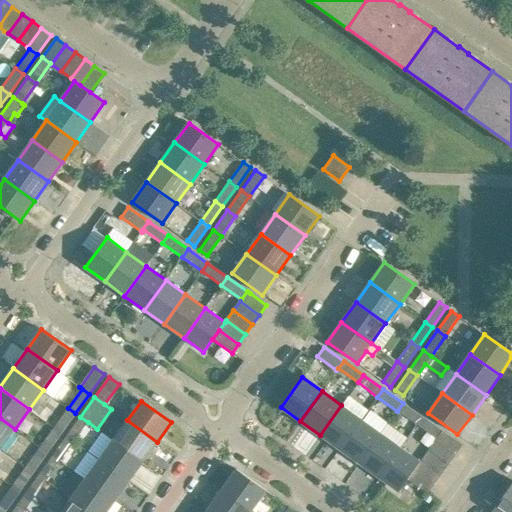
[(422,417),(403,403),(397,411),(417,425),(422,417)]
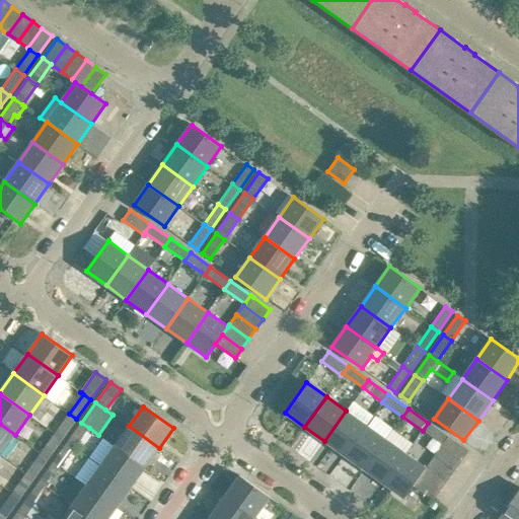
[(345,455),(366,425),(346,411),(324,441),(345,455)]
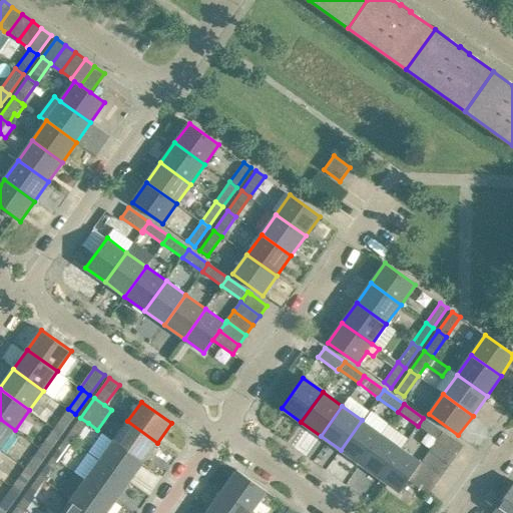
[(62,434),(75,414),(68,409),(54,428),(62,434)]
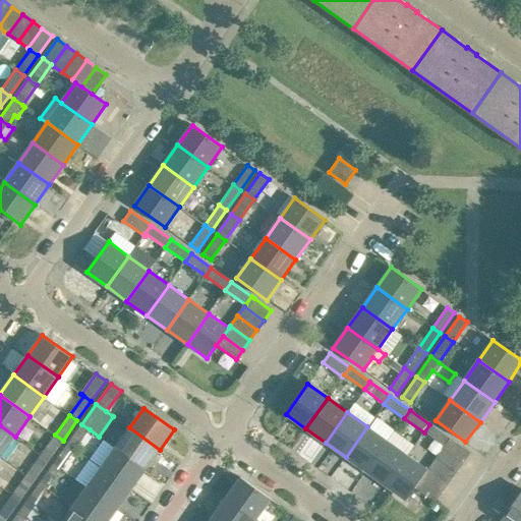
[(75,450),(90,429),(81,424),(67,444),(75,450)]
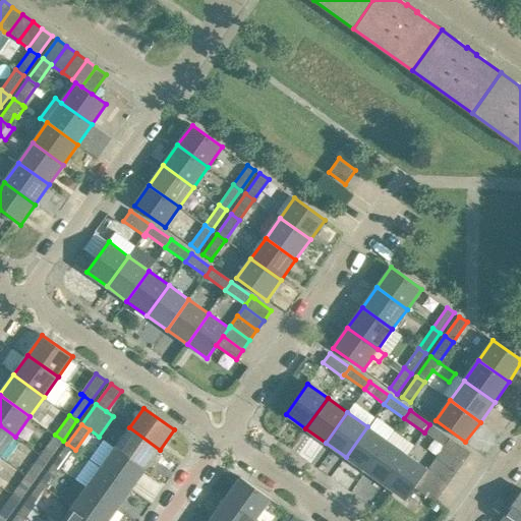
[(450,439),(429,424),(424,432),(445,447),(450,439)]
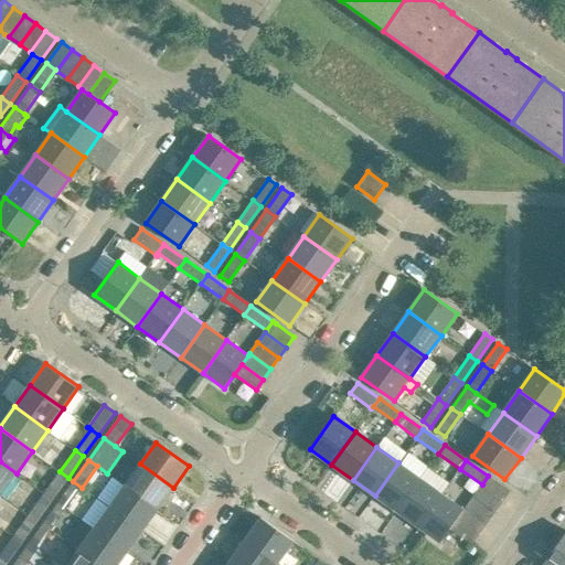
[(17,473),(0,461),(0,494),(1,494),(17,473)]
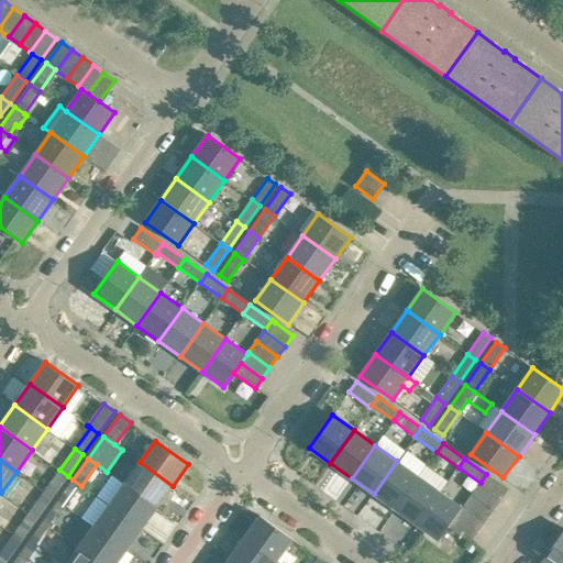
[(396,509),(419,476),(397,461),(374,494),(396,509)]
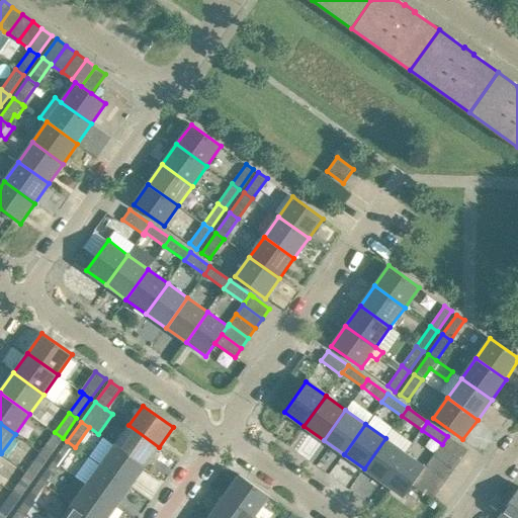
[(145,466),(159,447),(128,425),(114,445),(145,466)]
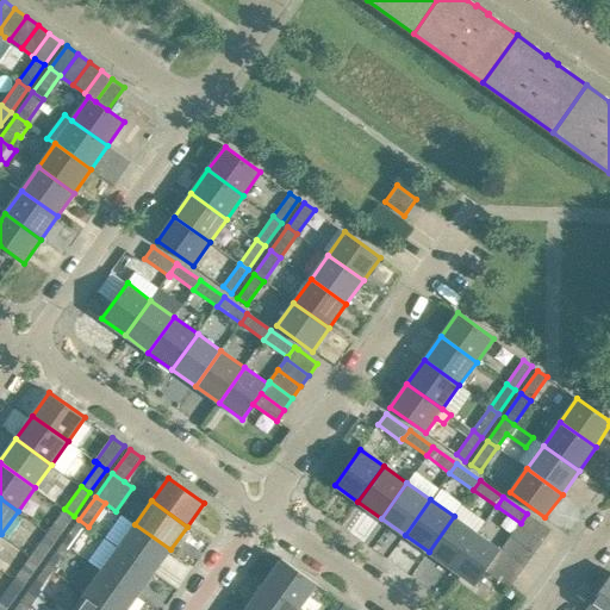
[(57,539),(74,516),(64,509),(48,533),(57,539)]
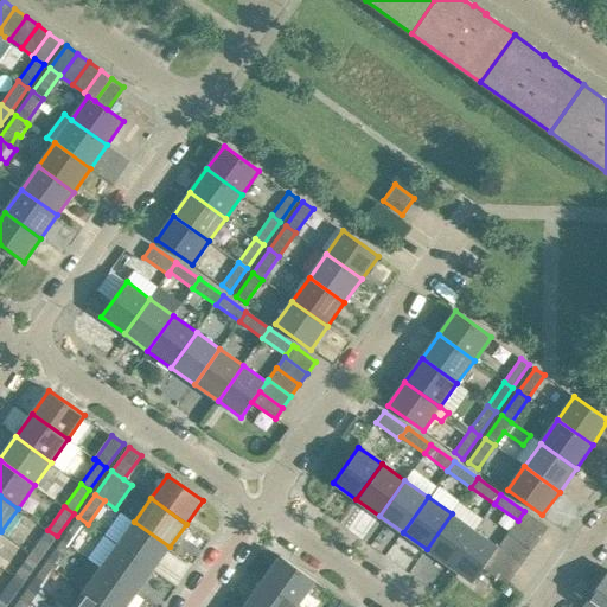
[(548,528),(524,511),(518,521),(516,523),(540,540),(548,528)]
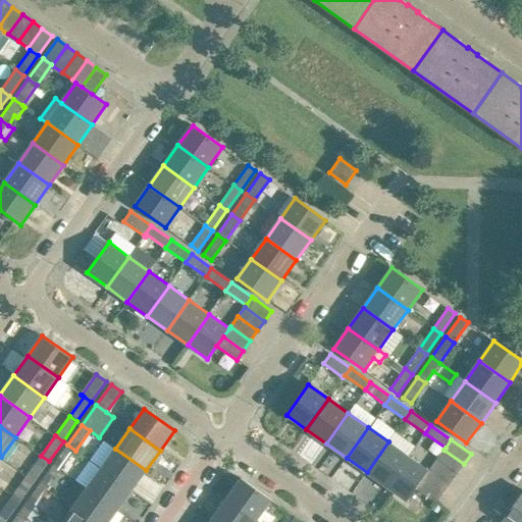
[(386,486),(409,457),(388,441),(367,472),(386,486)]
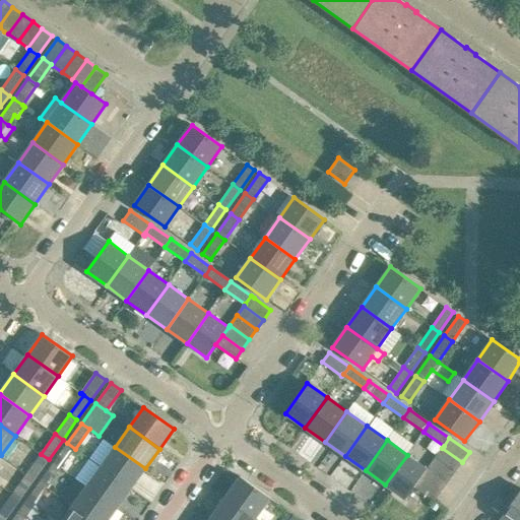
[(61,468),(75,449),(67,443),(54,463),(61,468)]
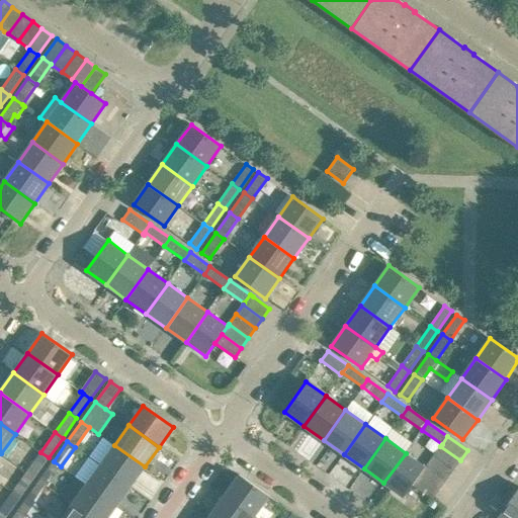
[(131,487),(145,466),(114,445),(100,465),(131,487)]
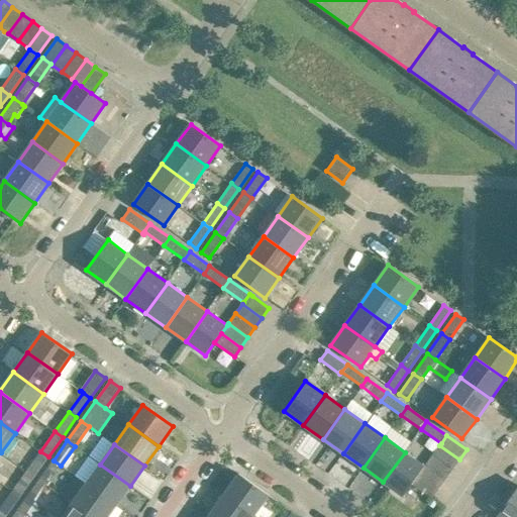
[(459,459),(439,445),(432,454),(452,469),(459,459)]
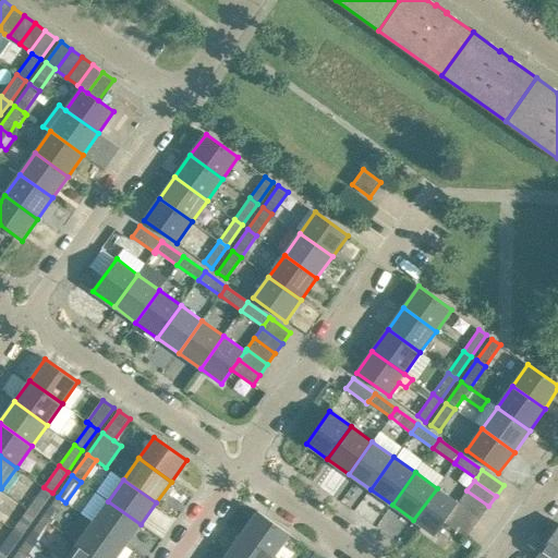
[(37,514),(52,493),(44,487),(28,508),(37,514)]
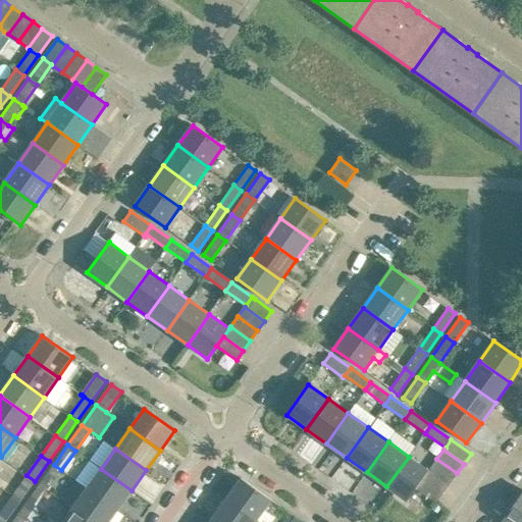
[(416,488),(423,479),(428,471),(409,457),(386,486),(407,502),(416,488)]
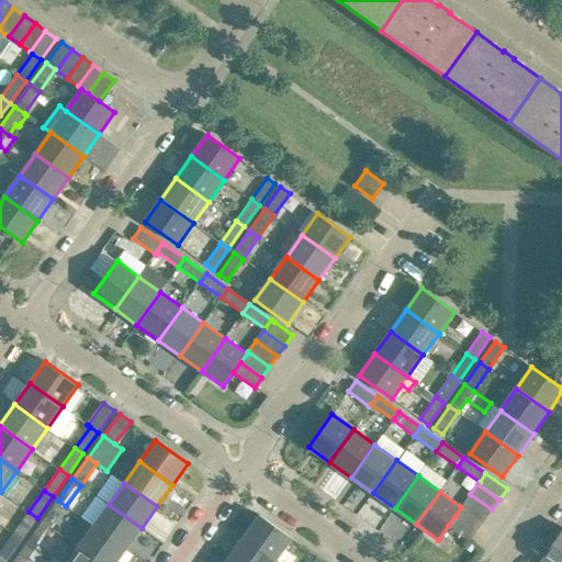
[(492,509),(470,494),(462,505),(484,520),(492,509)]
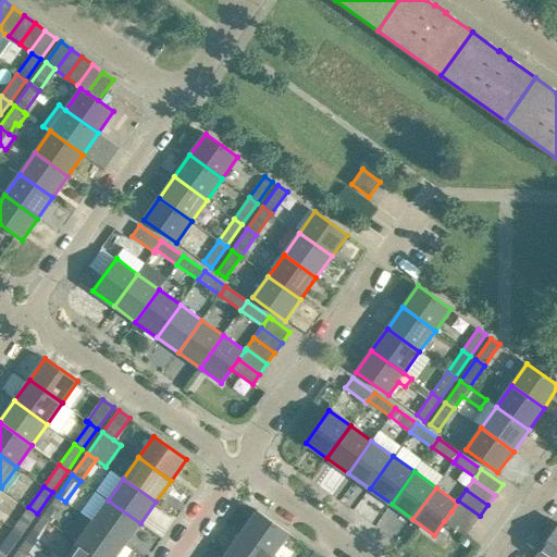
[(50,523),(65,502),(58,496),(42,517),(50,523)]
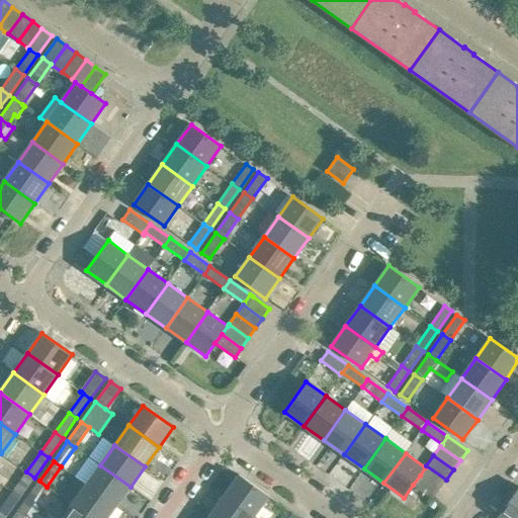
[(116,507),(131,487),(100,465),(86,485),(116,507)]
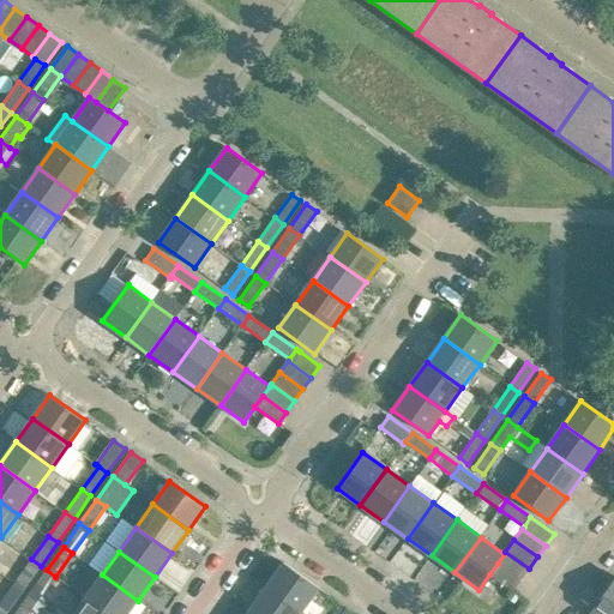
[(529,569),(505,552),(504,554),(498,564),(521,581),(529,569)]
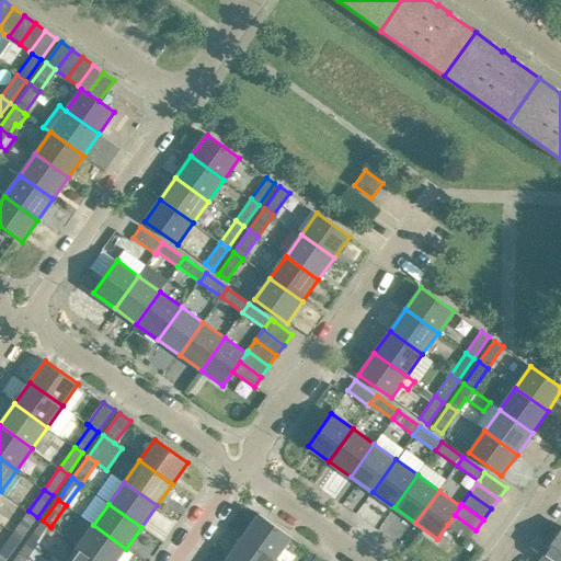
[(22,538),(37,517),(29,511),(13,533),(22,538)]
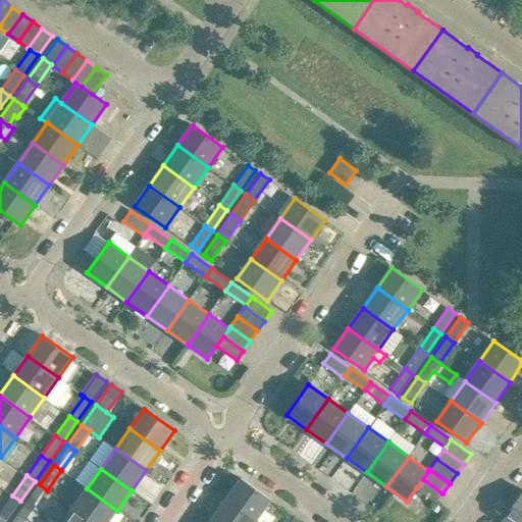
[(271,500),(242,478),(227,499),(257,520),(271,500)]
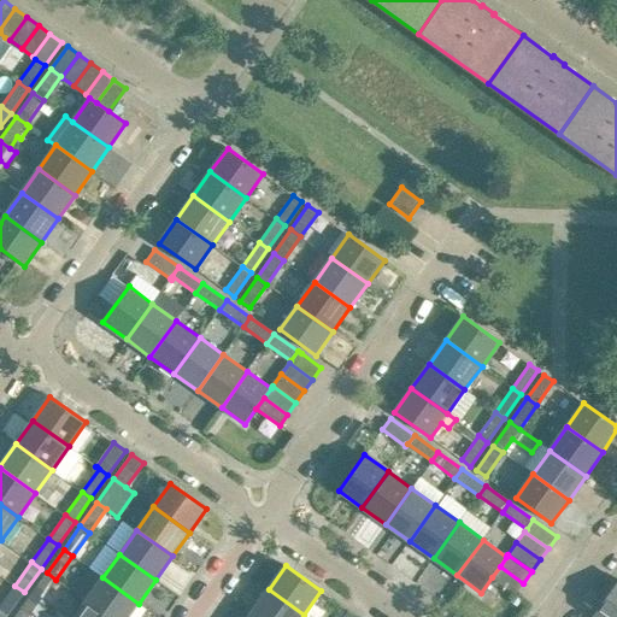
[(523,583),(500,566),(492,577),(515,594),(523,583)]
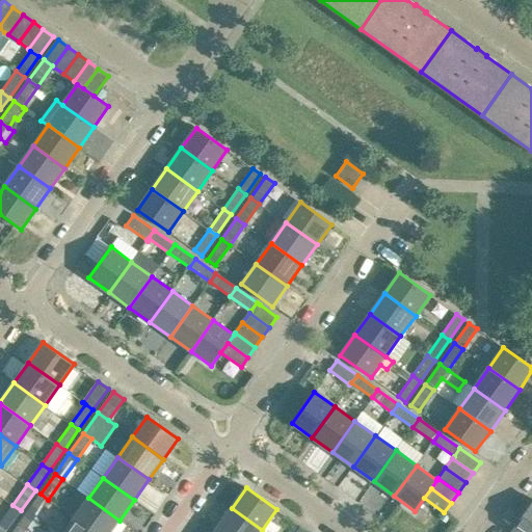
[(33,520),(48,500),(41,494),(26,514),(33,520)]
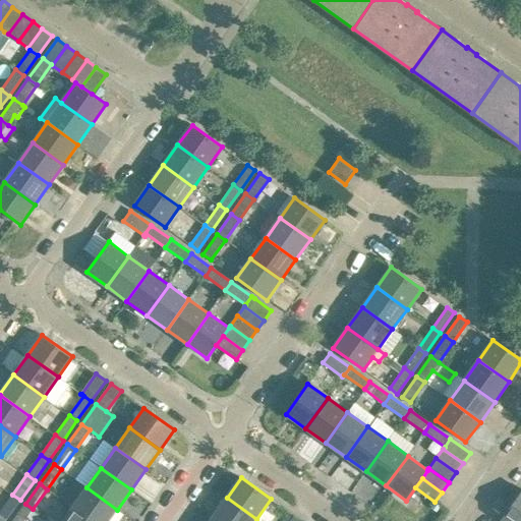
[(91,520),(108,520),(117,510),(87,487),(72,508),(91,520)]
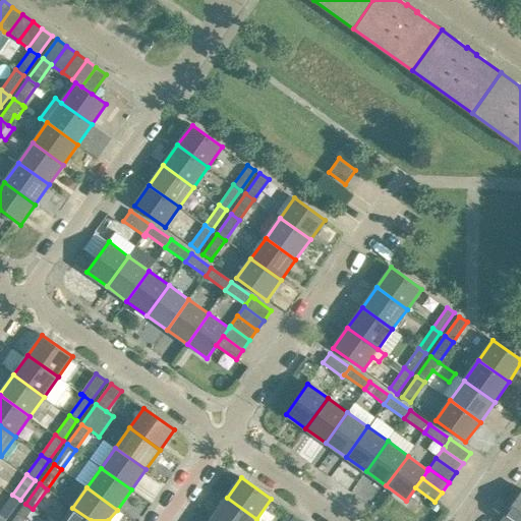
[(503,520),(520,520),(520,491),(502,520),(503,520)]
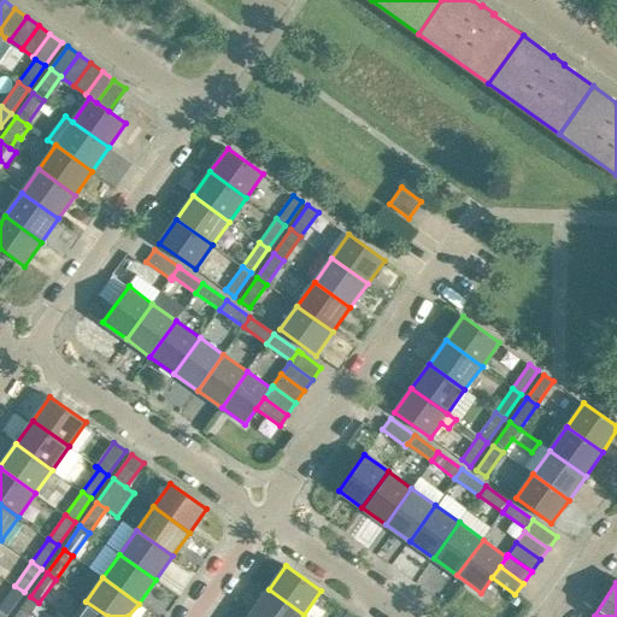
[(0,610),(7,616),(24,592),(15,586),(0,605),(0,610)]
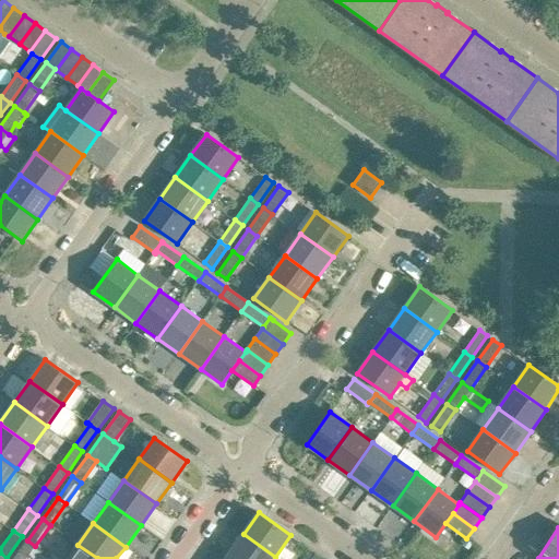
[(273,558),(275,557),(244,534),(228,555),(233,558),(273,558)]
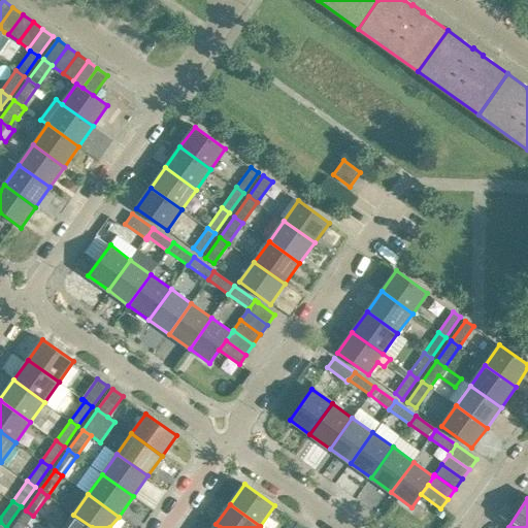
[(24,527),(33,516),(26,510),(12,527),(24,527)]
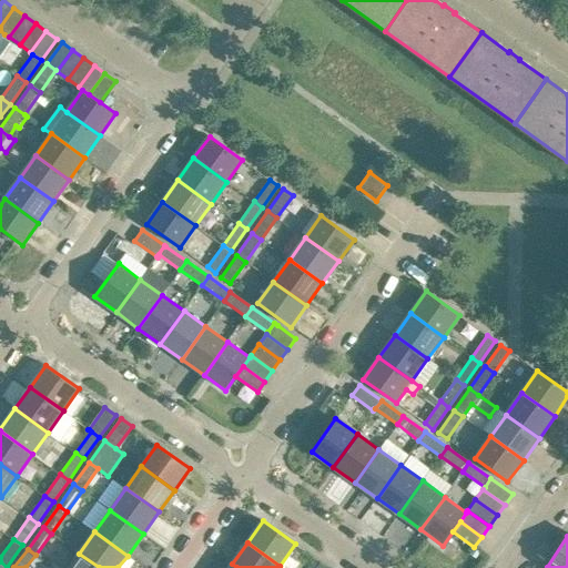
[(99,567),(79,554),(68,567),(99,567)]
